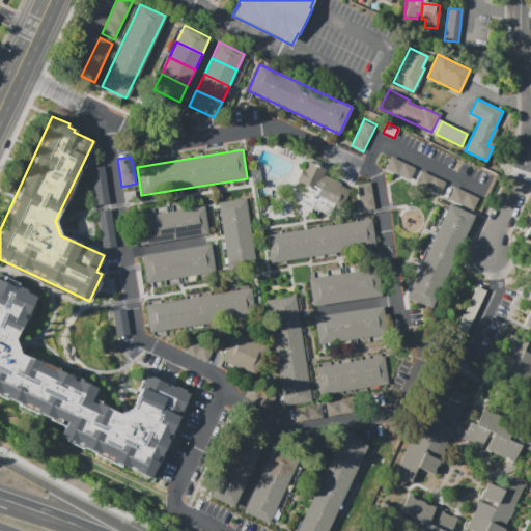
[(391,157),(417,169),(411,182),(385,169),(391,157)]
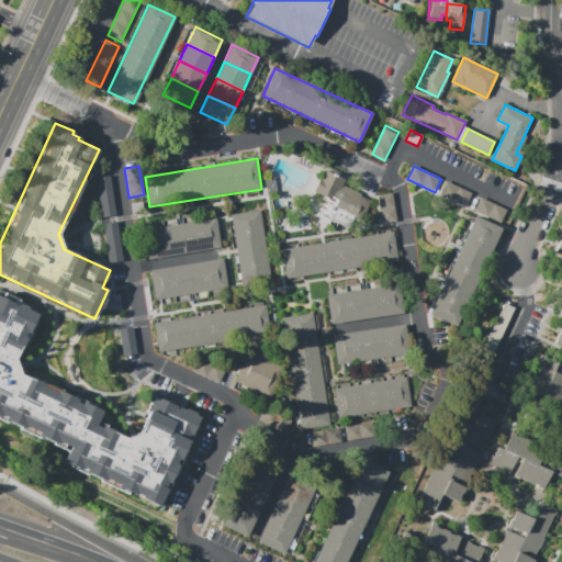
[(324,170),(345,179),(344,182),(343,184),(361,193),(360,197),(369,201),(362,215),(350,210),(343,224),(317,213),(324,197),(313,192),(324,170)]
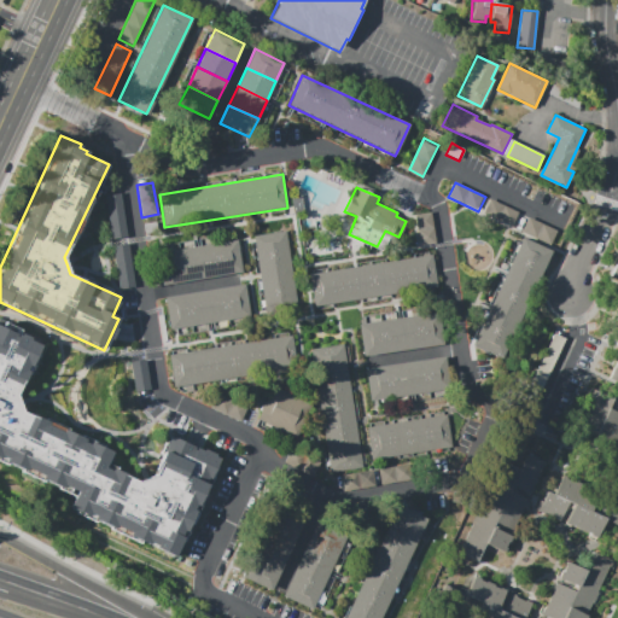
[(291,196),(301,194),(303,213),(293,215),(291,196)]
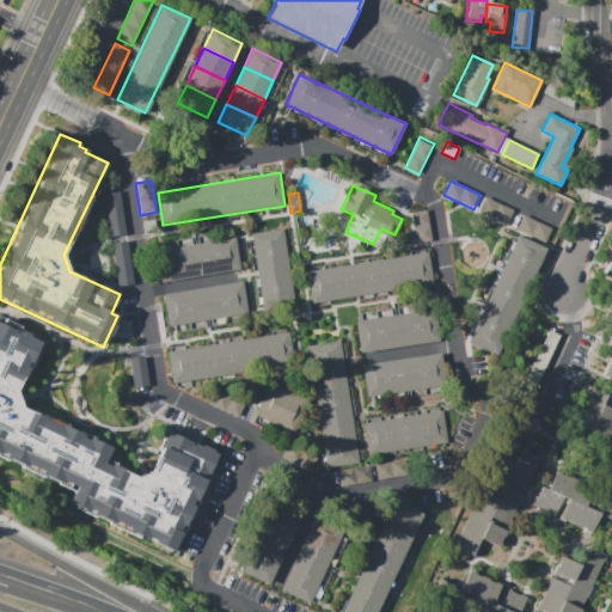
[(485,197),(513,210),(506,225),(478,212),(485,197)]
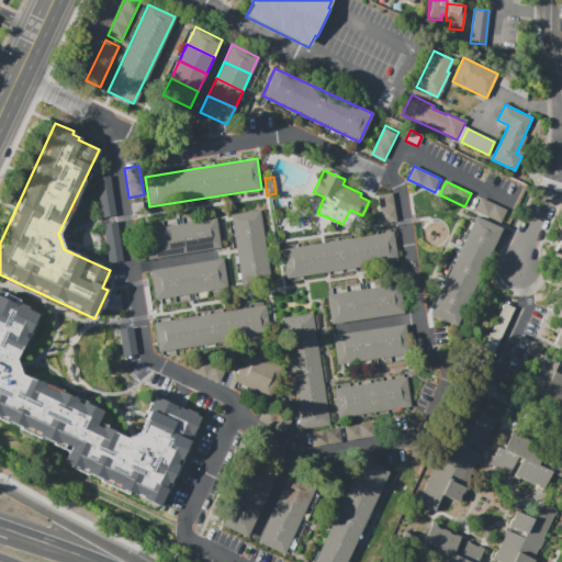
[(396,222),(382,224),(377,195),(392,193),(396,222)]
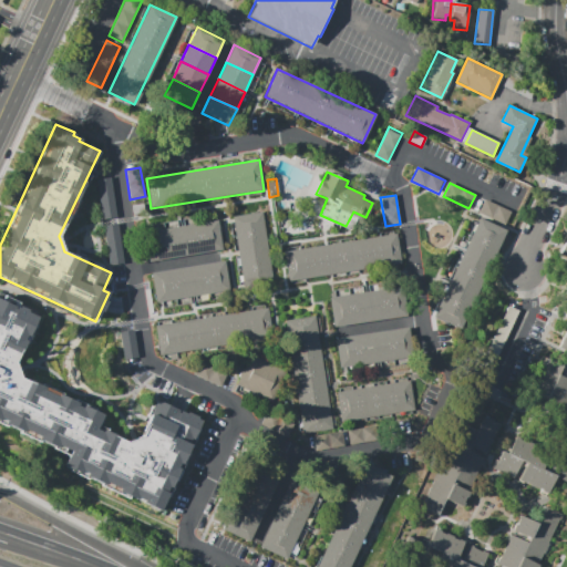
[(477,213),(484,199),(511,212),(505,225),(477,213)]
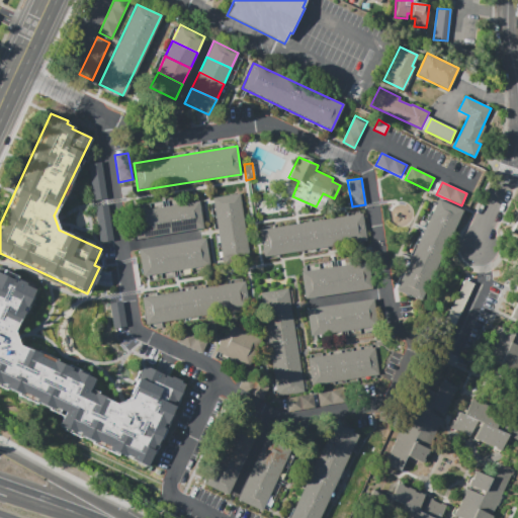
[(214,214),(212,197),(237,193),(240,210),(214,214)]
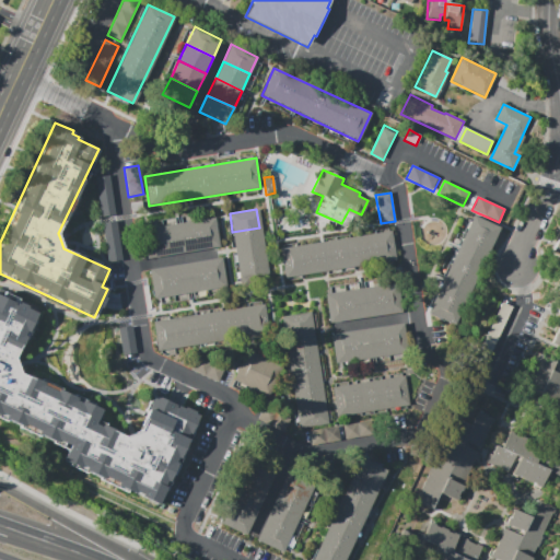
[(427,312),(473,214),(500,226),(454,324),(427,312)]
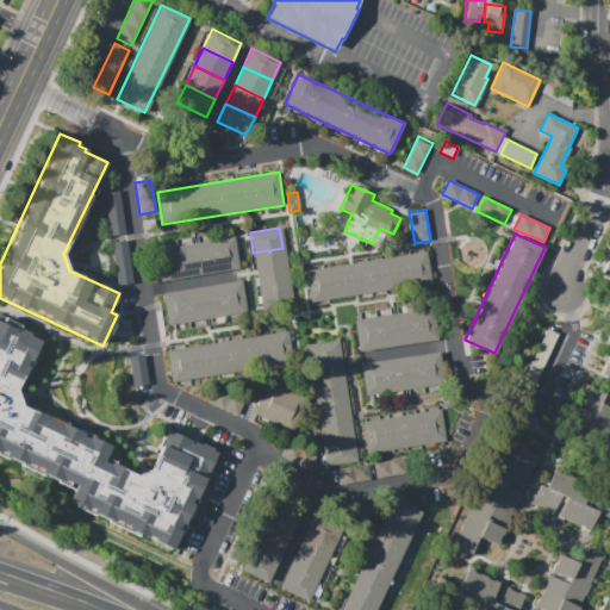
[(240,268),(221,272),(215,240),(235,237),(240,268)]
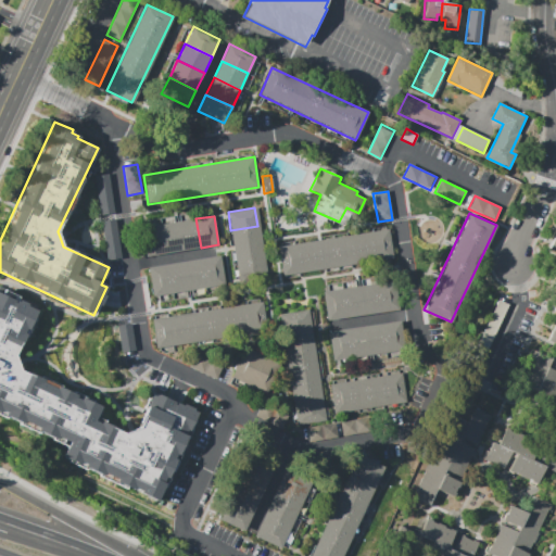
[(201,248),(182,250),(178,222),(196,218),(201,248)]
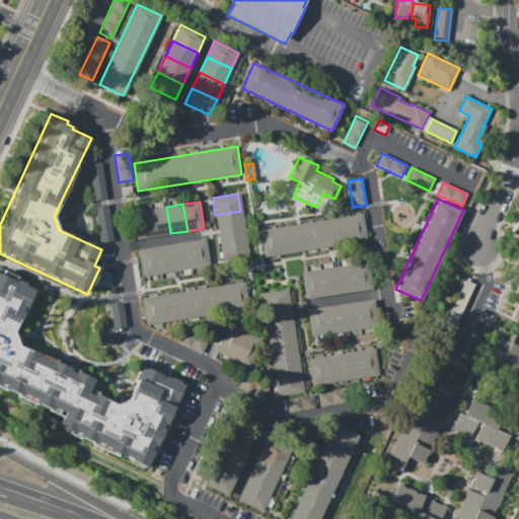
[(170,233),(154,236),(149,209),(166,207),(170,233)]
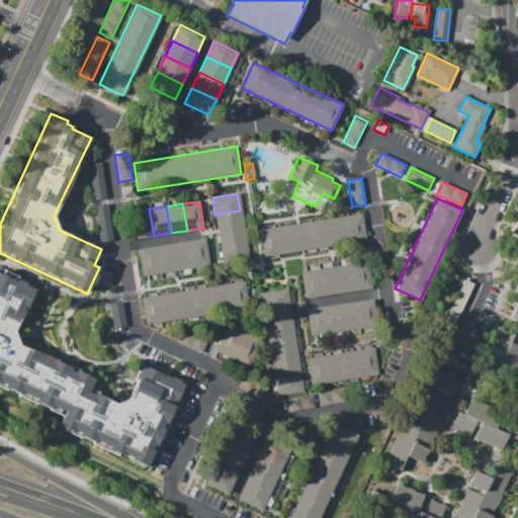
[(154,236),(137,239),(133,211),(149,208),(154,236)]
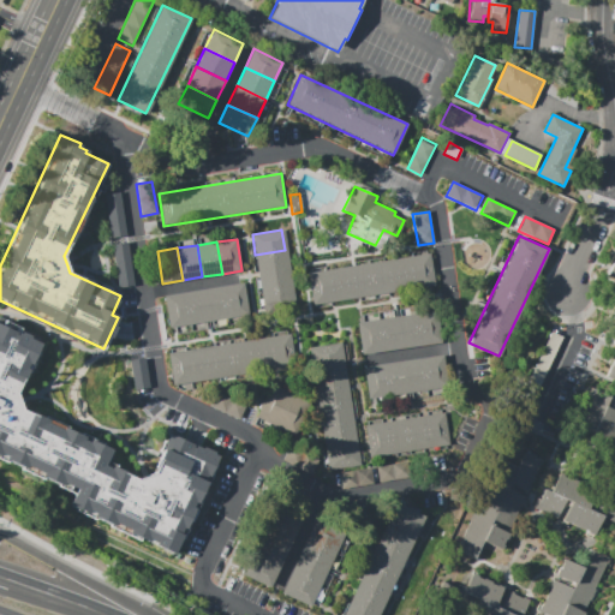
[(258,274),(255,255),(285,250),(288,269),(258,274)]
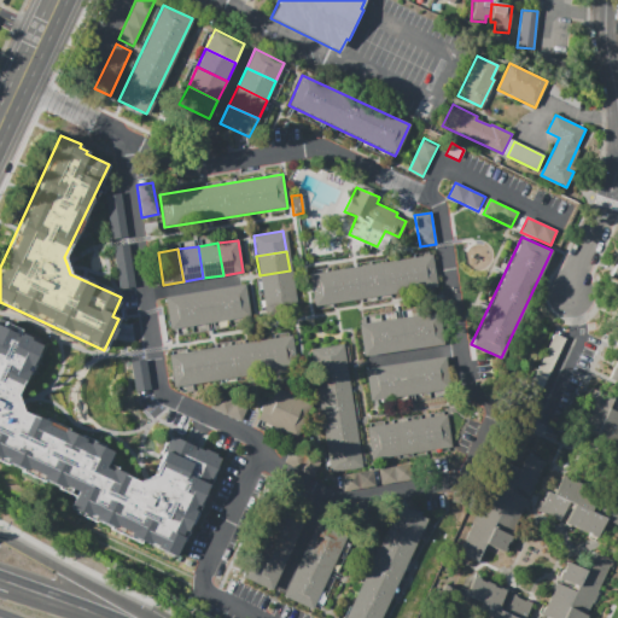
[(437,287),(314,307),(309,273),(432,254),(437,287)]
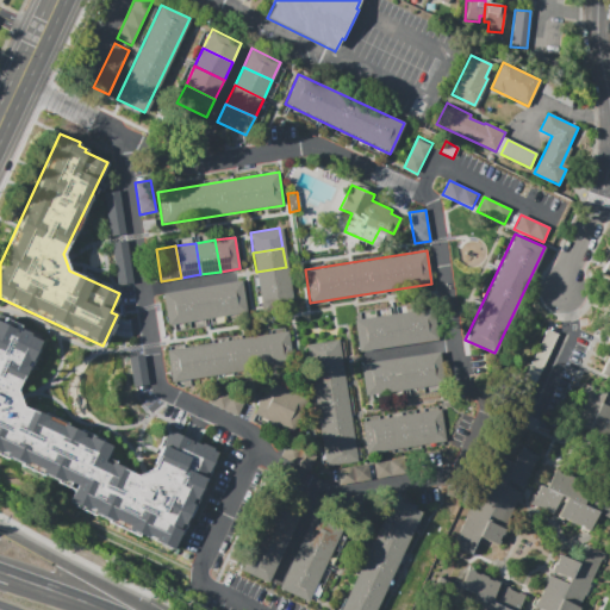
[(260,292),(256,272),(286,267),(288,287),(260,292)]
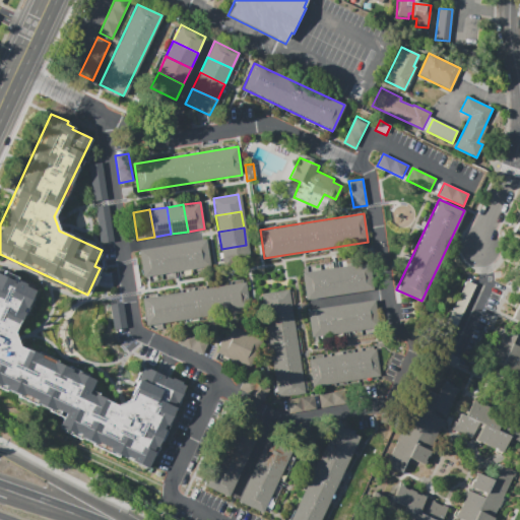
[(210,266),(193,269),(189,243),(206,240),(210,266)]
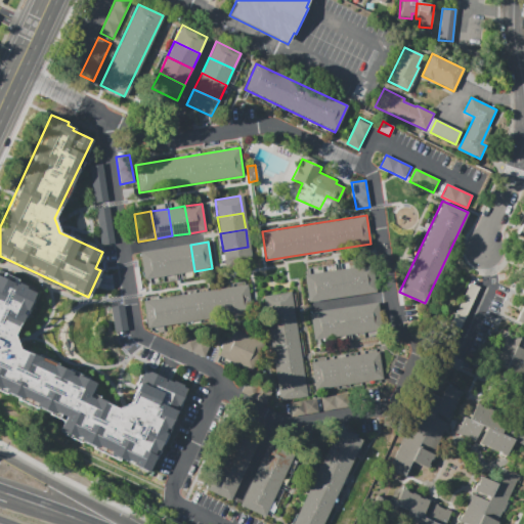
[(194,271),(178,273),(174,247),(190,245),(194,271)]
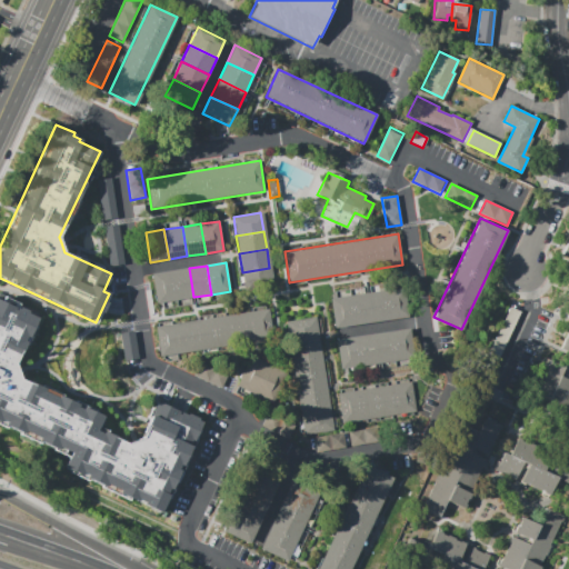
[(193,297),(176,300),(171,271),(189,268),(193,297)]
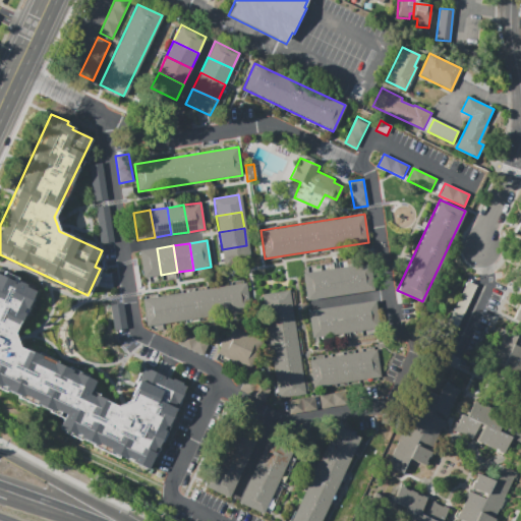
[(224,266),(222,249),(246,245),(249,262),(224,266)]
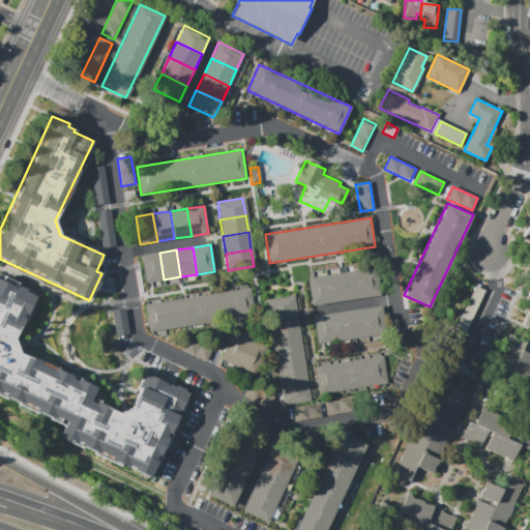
[(164,280),(146,282),(142,255),(159,253),(164,280)]
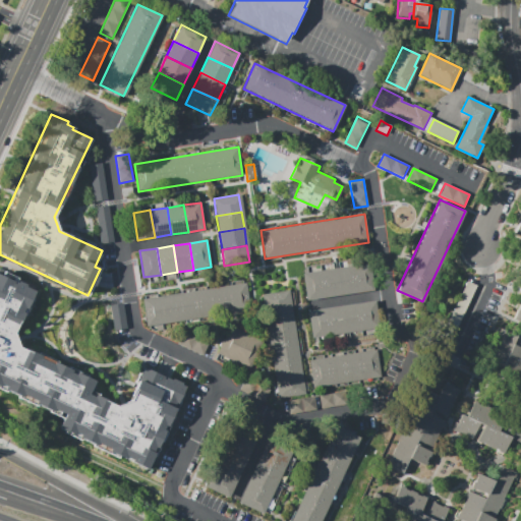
[(375,289),(358,292),(354,265),(371,263),(375,289)]
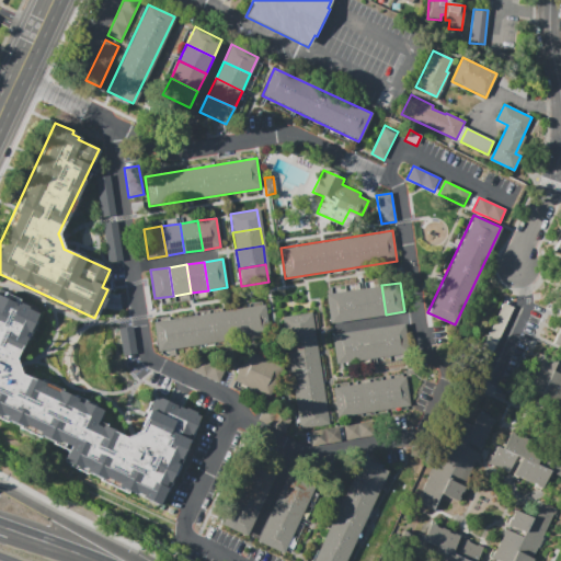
[(386,315),(367,318),(363,288),(381,285),(386,315)]
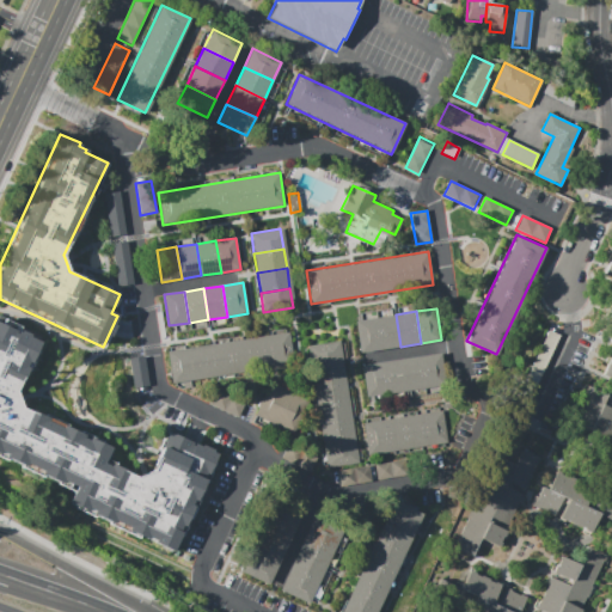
[(401,347),(380,350),(375,318),(396,314),(401,347)]
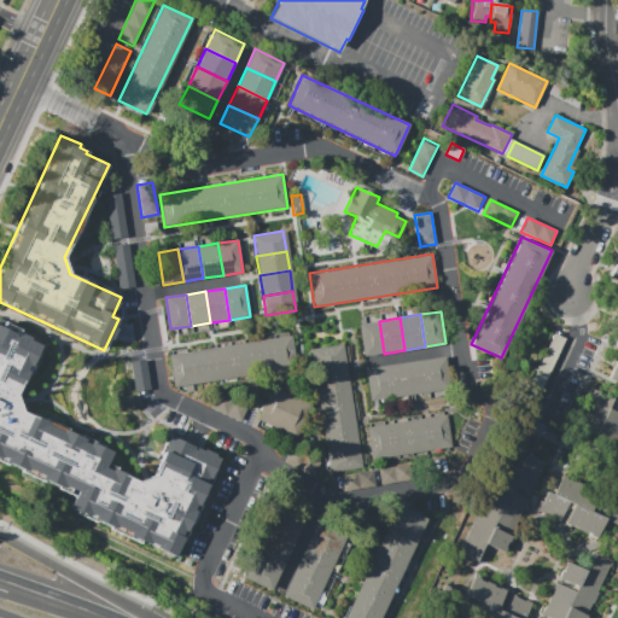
[(384,354),(363,356),(359,325),(379,321),(384,354)]
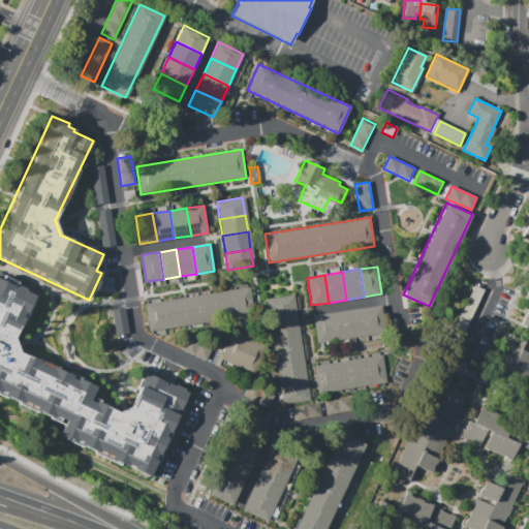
[(187,393),(149,475),(64,437),(69,425),(0,392),(0,281),(33,297),(13,338),(16,343),(19,353),(96,386),(89,401),(118,413),(126,410),(133,408),(148,376),(157,380),(163,366),(177,373),(172,385),(187,393)]
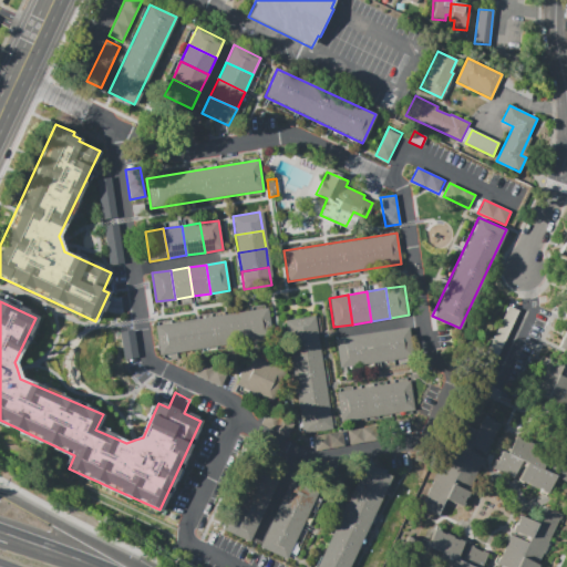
[(471,384),(508,306),(519,310),(482,390),(471,384)]
